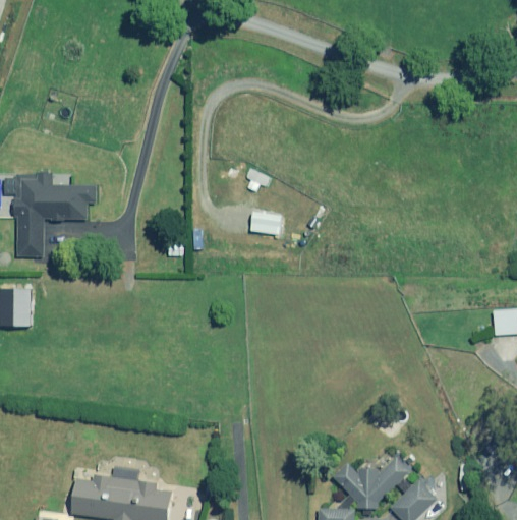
[(95,204),(96,186),(69,186),(69,175),(52,175),(17,175),(17,179),(4,179),(4,195),(15,195),(15,221),(17,221),(17,256),(44,256),(44,220),(85,220),(85,204),(95,204)]
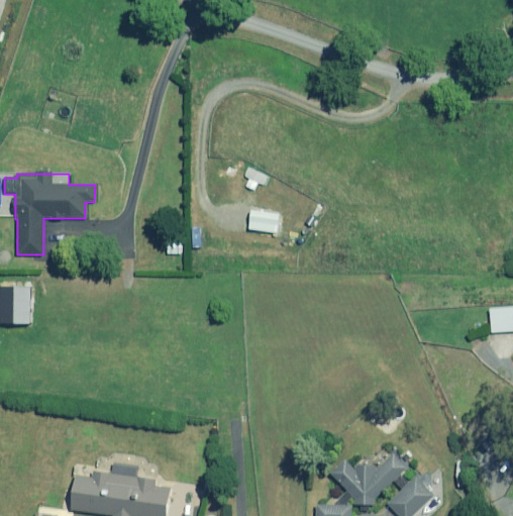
[(512,306),(488,308),(490,332),(512,330),(512,306)]
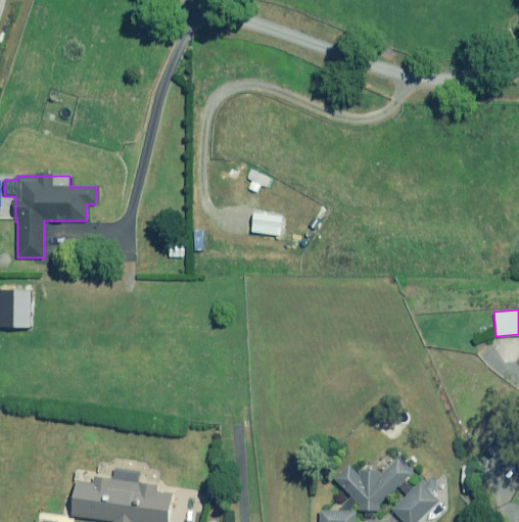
[(384,472),(359,470),(343,462),(334,480),(362,510),(378,511),(378,505),(397,486),(407,495),(391,510),(402,521),(415,521),(436,503),(419,483),(412,489),(405,481),(414,473),(398,458),(384,472)]
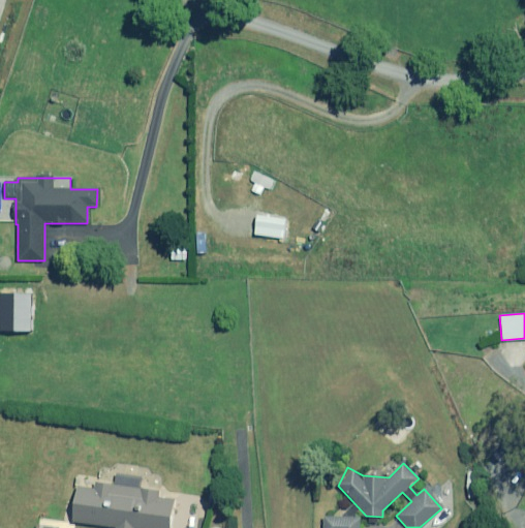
[(158,491),(95,483),(94,489),(76,487),(71,522),(115,527),(168,527),(173,499),(157,497),(158,491)]
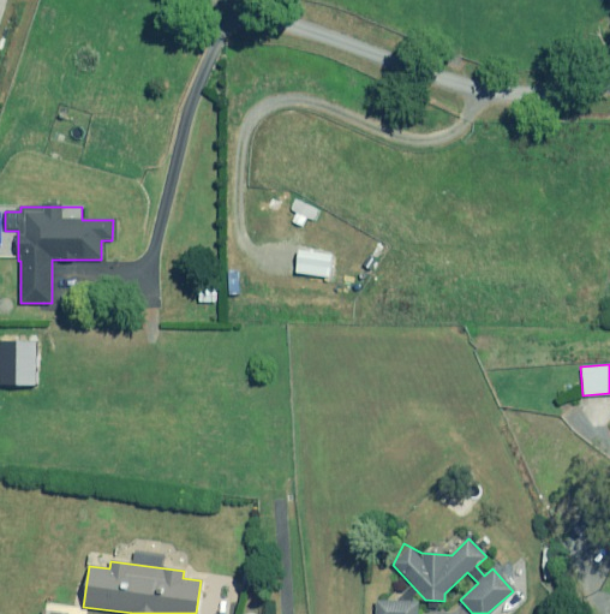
[(416,613),(417,602),(377,601),(377,613),(416,613)]
